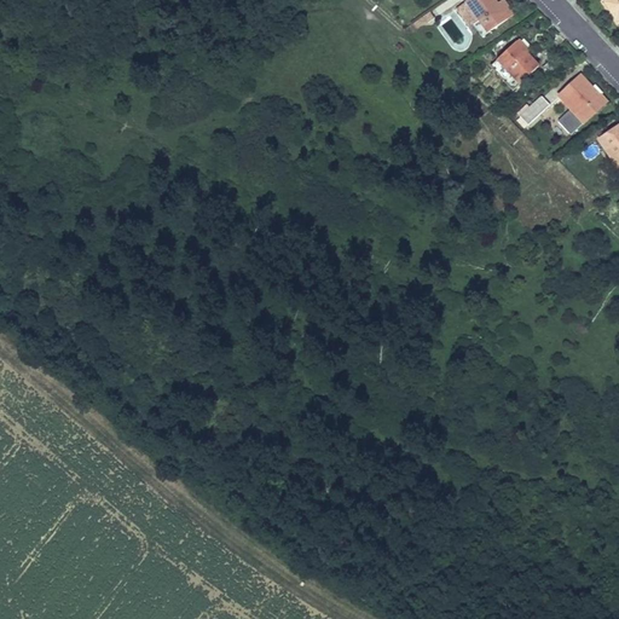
[(514,15),(503,0),(502,0),(497,4),(493,0),(467,0),(467,1),(480,21),(474,24),(482,36),(514,15)]
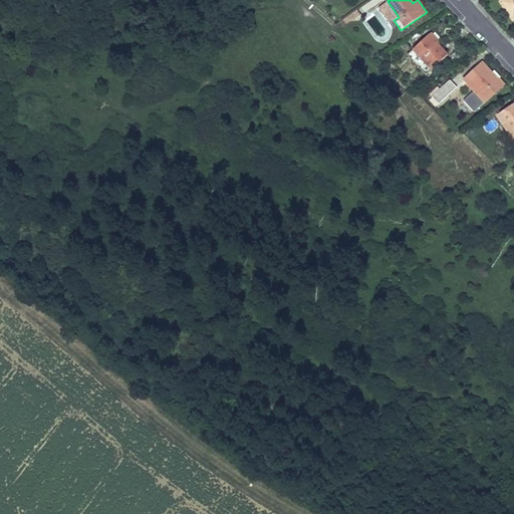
[(513,0),(512,0),(505,5),(513,17),(513,15),(513,0)]
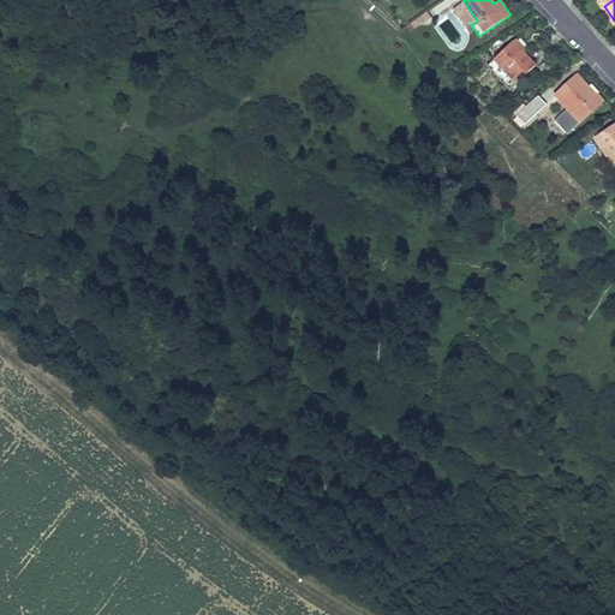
[(477,21),(464,1),(454,7),(467,27),(471,24),(477,21)]
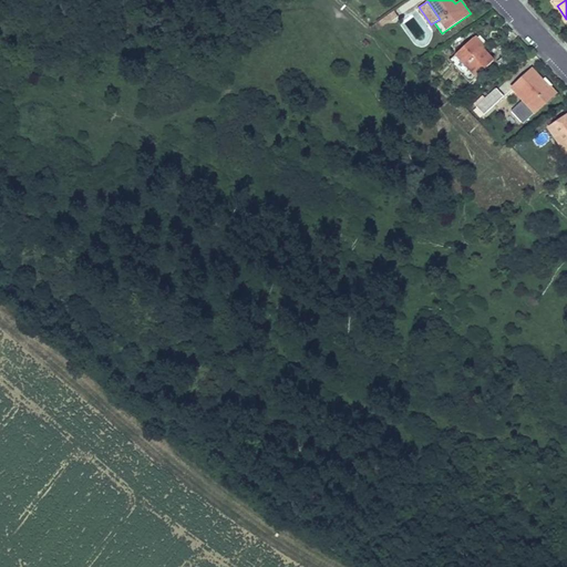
[(397,16),(393,11),(387,14),(390,20),(397,16)]
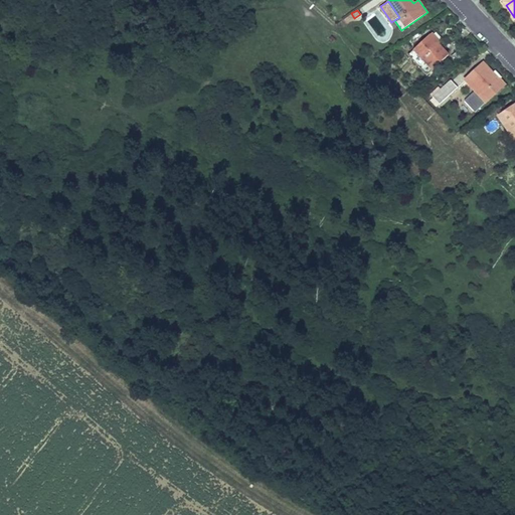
[(440,43),(432,34),(430,35),(438,44),(440,43)]
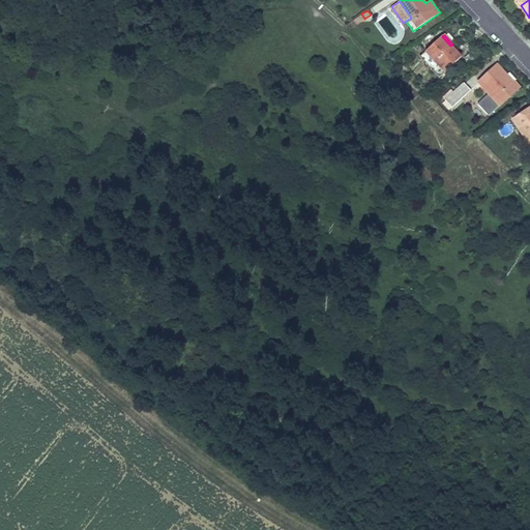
[(450,46),(442,36),(425,52),(445,72),(462,58),(450,46)]
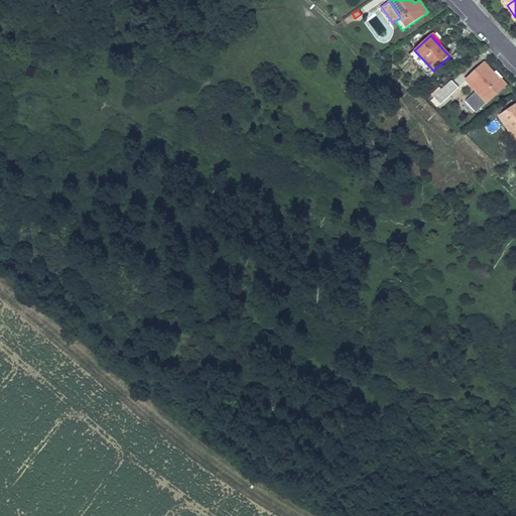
[(498,83),(490,74),(492,72),(484,63),(466,81),(487,102),(505,85),(501,80),(500,81),(498,83)]
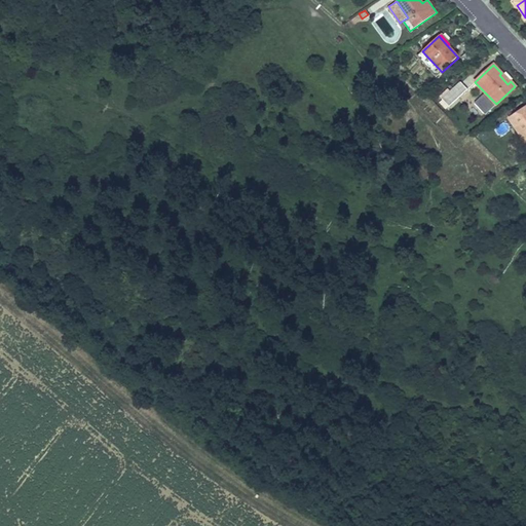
[(510,82),(501,73),(499,75),(508,84),(510,82)]
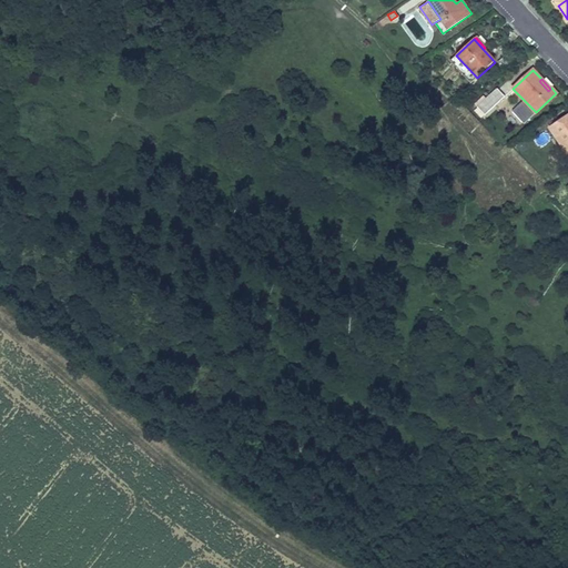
[(473,107),(483,118),(506,98),(496,87),(473,107)]
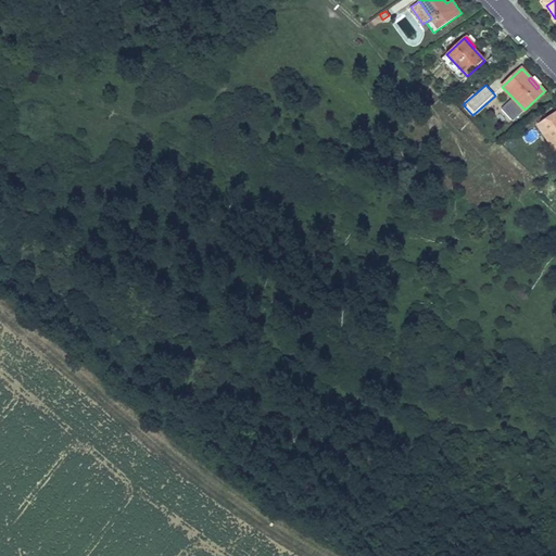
[(555,113),(539,125),(552,146),(555,142),(555,113)]
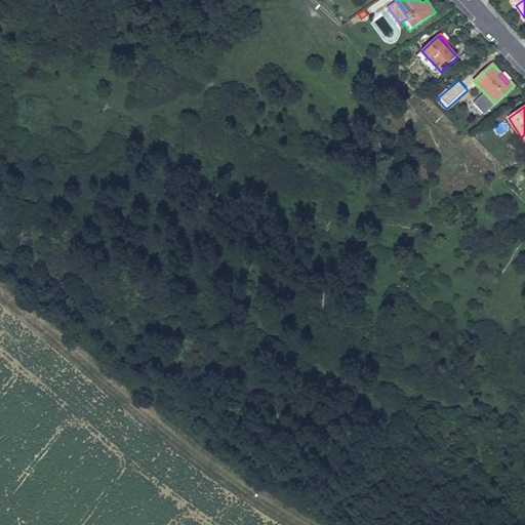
[(505,122),(493,128),(497,136),(509,130),(505,122)]
